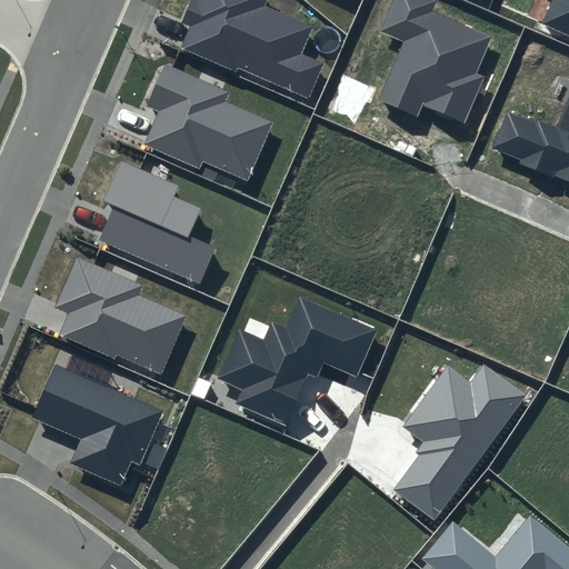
[(266,0),(193,0),(183,23),(190,26),(180,49),(237,73),(239,69),(309,99),(325,63),(300,53),(311,27),(263,6),(266,0)]
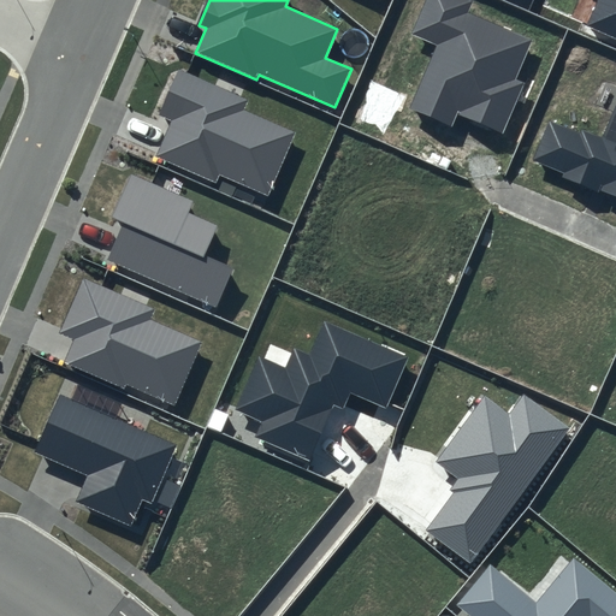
[(472,1),(468,0),(426,0),(412,34),(436,45),(408,108),(451,128),(457,114),(501,134),(523,83),(515,78),(532,41),(467,12),(472,1)]
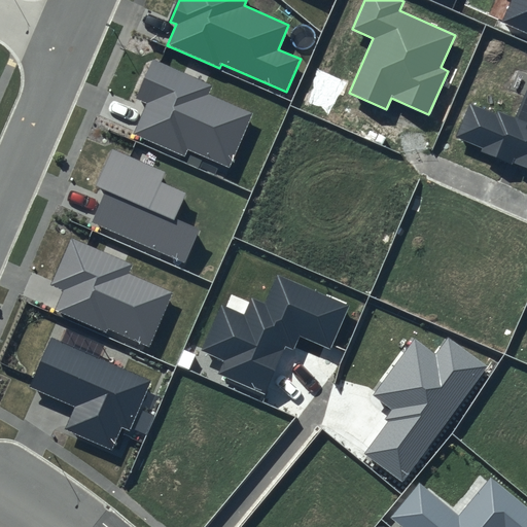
[(526,0),(512,0),(502,23),(526,32),(526,0)]
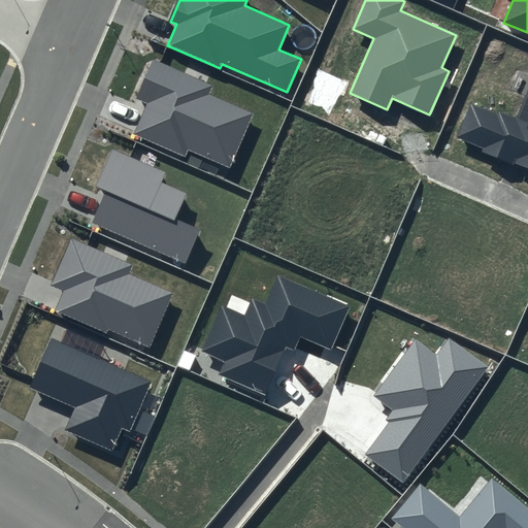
[(211,86),(153,61),(136,99),(146,103),(132,135),(187,158),(190,151),(230,168),(254,113),(207,94),(211,86)]
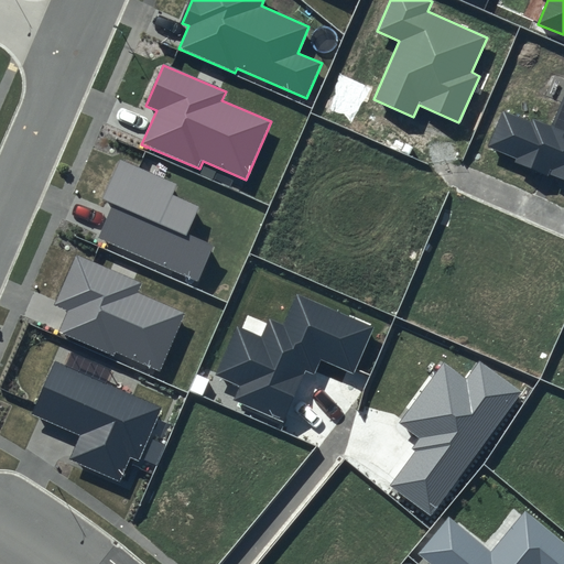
[(563,97),(550,131),(503,111),(488,149),(563,181),(563,97)]
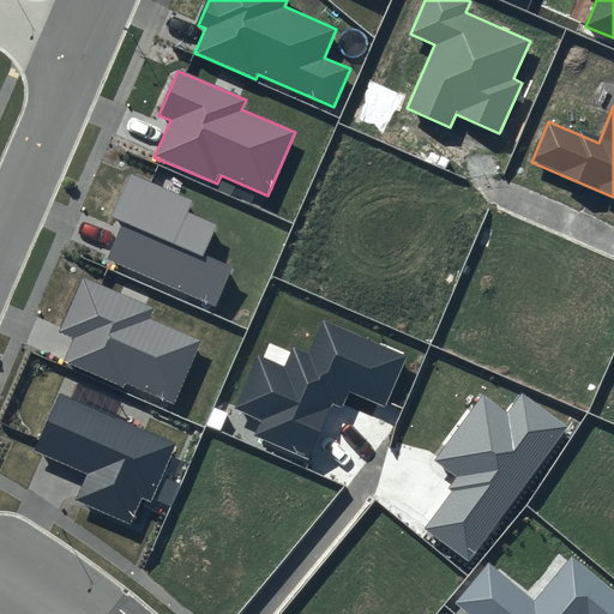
[(193,200),(131,173),(110,217),(124,222),(107,258),(215,306),(232,268),(204,256),(217,224),(188,212),(193,200)]
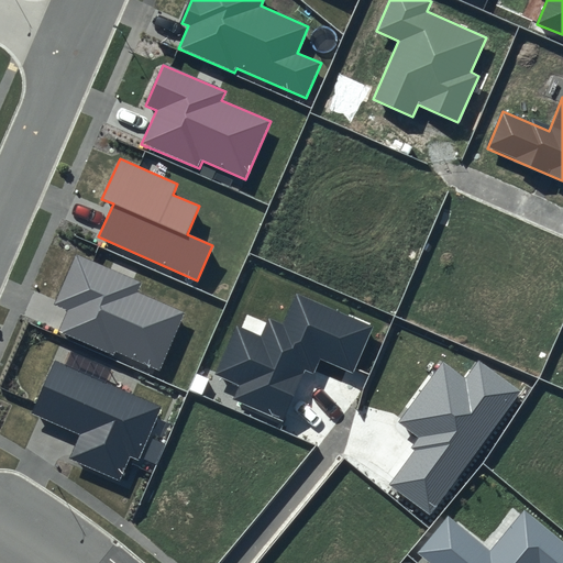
[(139,283),(76,255),(55,305),(67,309),(57,331),(114,355),(116,351),(161,370),(185,313),(134,291),(139,283)]
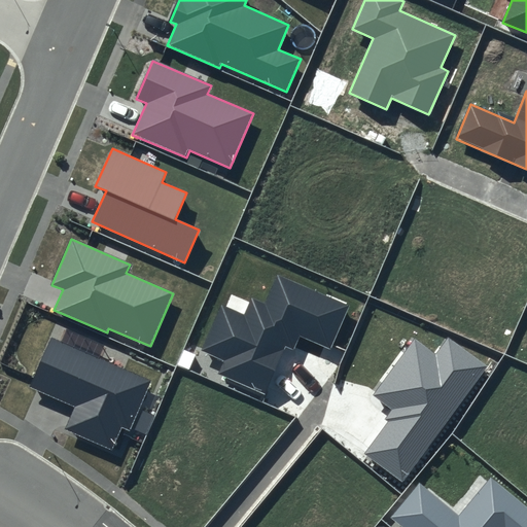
[(350,305),(277,274),(265,302),(251,296),(244,314),(221,305),(201,351),(223,361),(218,374),(264,393),(284,345),(292,348),(299,335),(330,349),(350,305)]
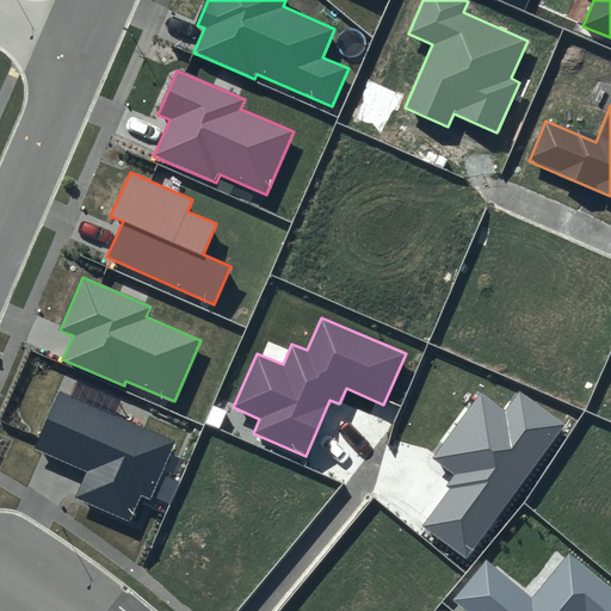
[(568,424),(519,388),(504,407),(481,390),(431,458),(454,475),(446,486),(451,489),(424,526),(468,559),(568,424)]
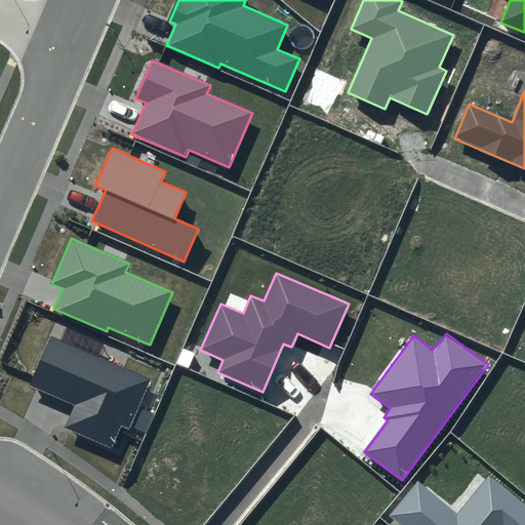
[(150,379),(49,336),(28,386),(75,406),(66,428),(111,447),(120,426),(128,429),(150,379)]
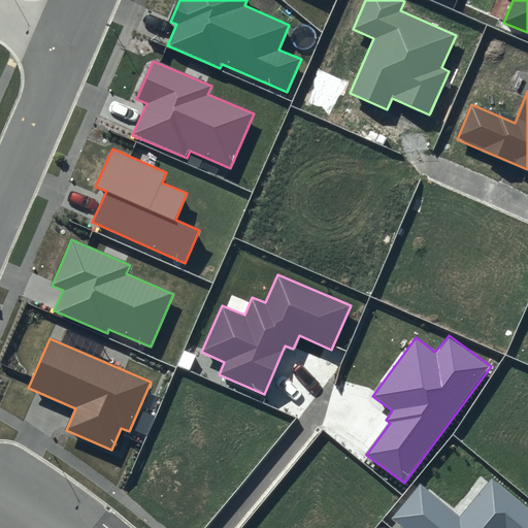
[(527,527),(527,507),(491,476),(459,516),(420,483),(390,519),(400,527),(527,527)]
